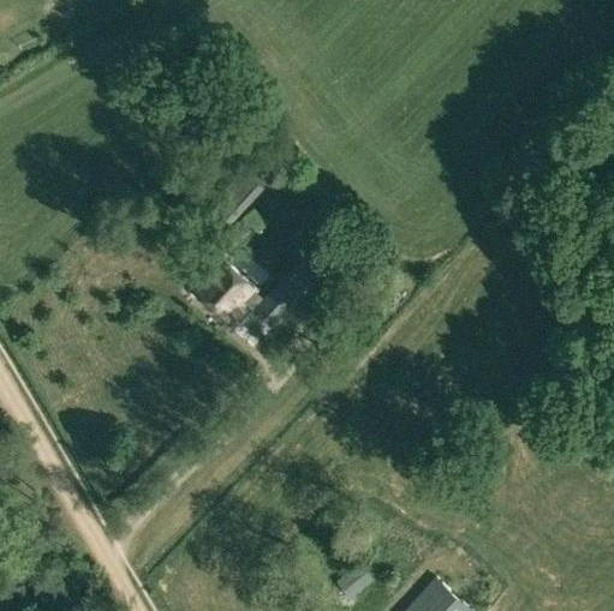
[(208,207),(230,227),(263,190),(256,184),(242,171),(208,207)]
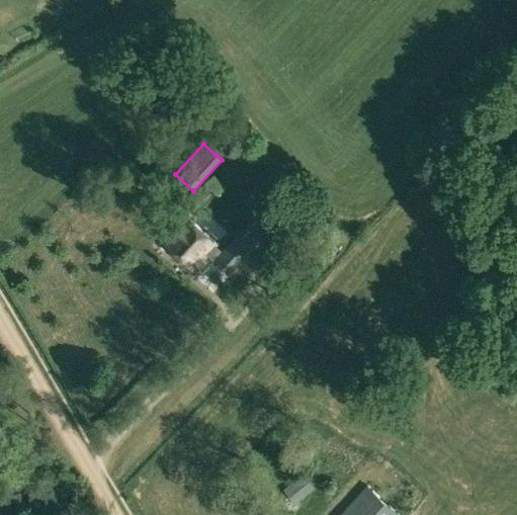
[(193,270),(196,272),(204,263),(202,260),(214,246),(186,220),(163,245),(191,271),(193,270)]
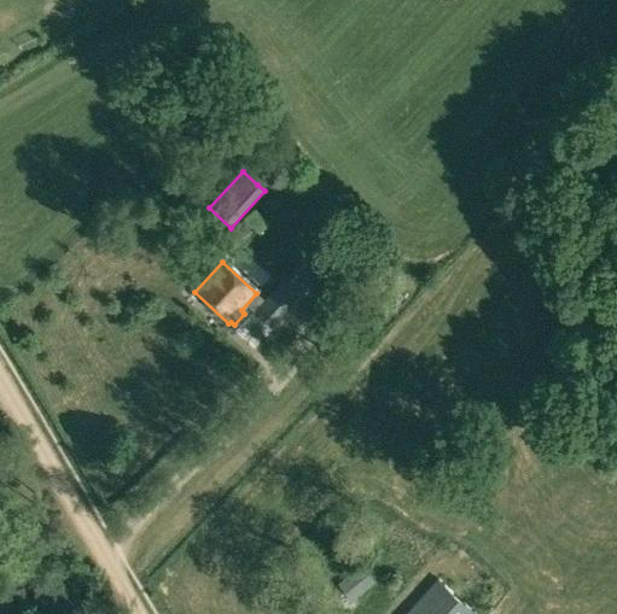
[(297,267),(257,309),(277,328),(318,286),(297,267)]
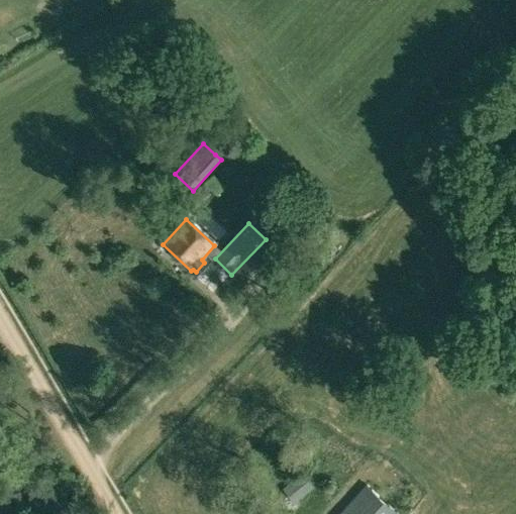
[(281,490),(293,506),(313,490),(301,474),(281,490)]
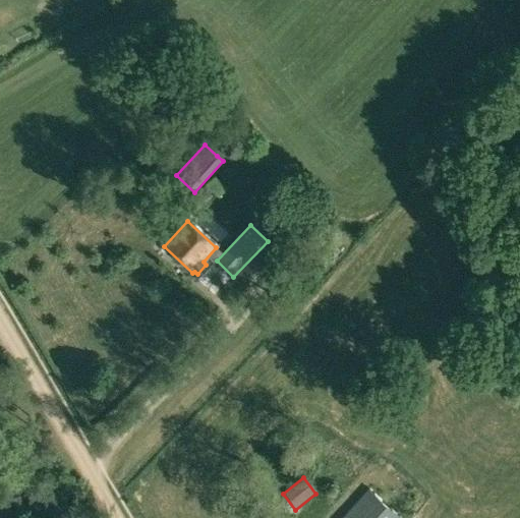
[(400,517),(368,490),(342,517),(400,517)]
